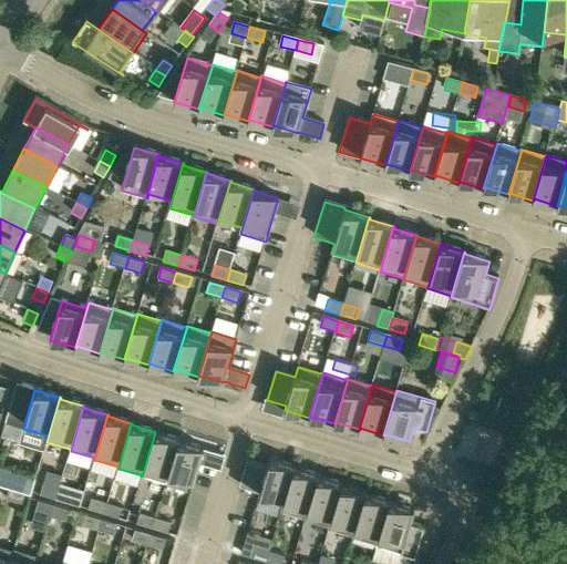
[(472,426),(460,457),(495,471),(507,439),(472,426)]
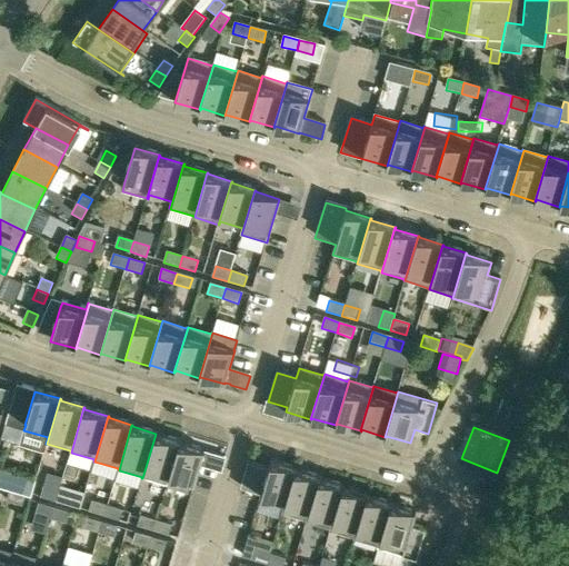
[(157,434),(156,434),(142,478),(167,486),(179,442),(156,435),(157,434)]
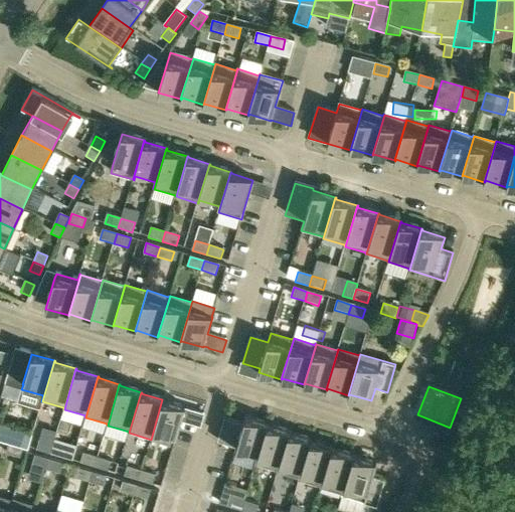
[(151,440),(152,440),(153,437),(174,443),(181,421),(200,428),(204,413),(184,408),(185,407),(163,401),(163,400),(162,399),(151,440)]
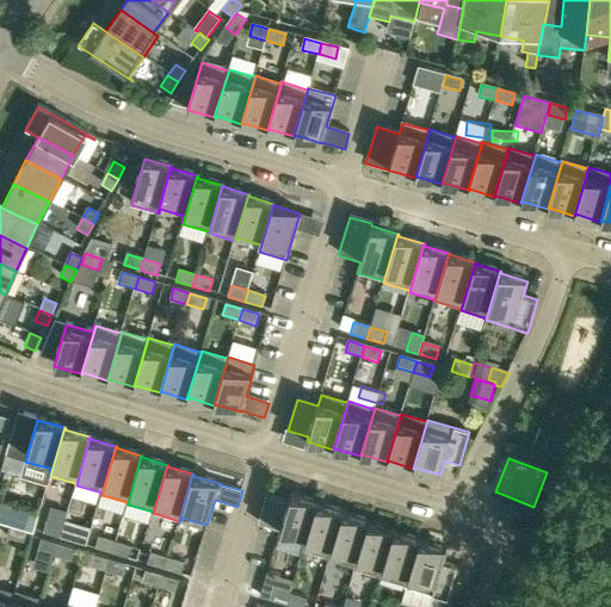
[(302,551),(303,551),(318,503),(290,495),(288,503),(265,496),(258,525),(279,531),(278,537),(279,537),(302,544),(304,544),(302,551)]
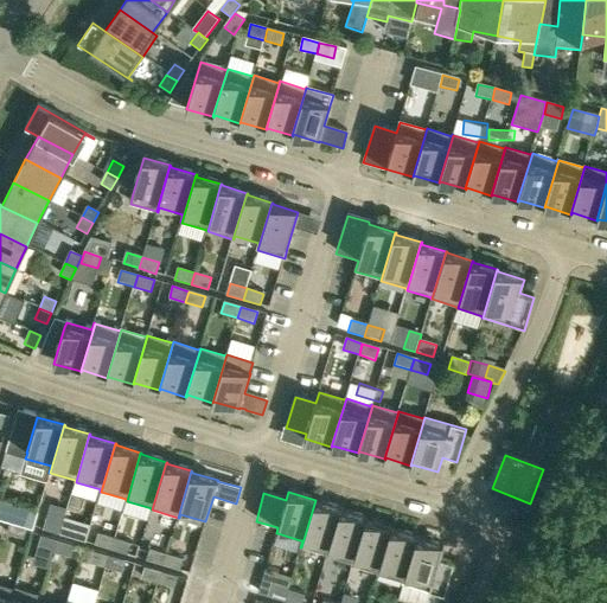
[(317,500),(315,500),(301,547),(326,556),(325,557),(326,557),(340,510),(315,501),(317,500)]
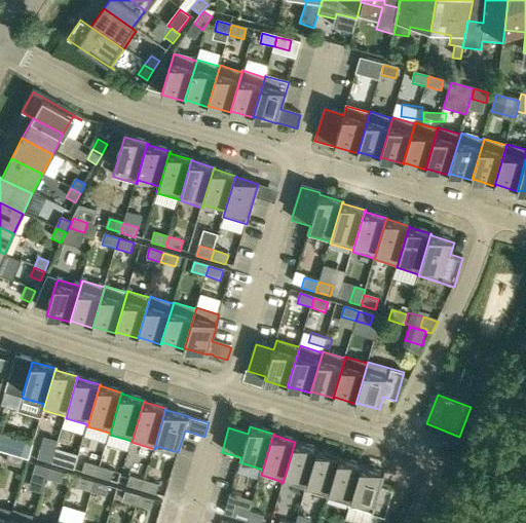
[(0,451),(8,454),(24,459),(24,458),(28,460),(29,457),(32,444),(0,435),(0,451)]
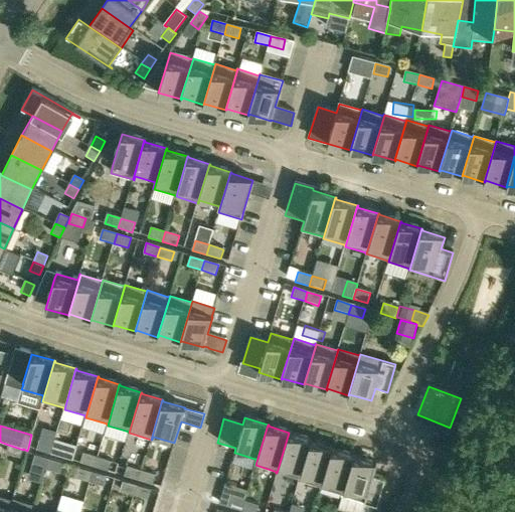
[(298,481),(299,481),(311,440),(290,434),(290,433),(289,433),(277,473),(298,479),(298,481)]
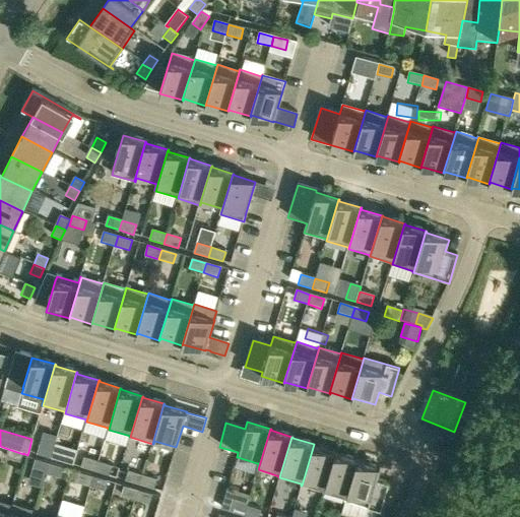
[(314,445),(314,444),(302,486),(323,492),(322,494),(323,494),(335,452),(314,446),(314,445)]
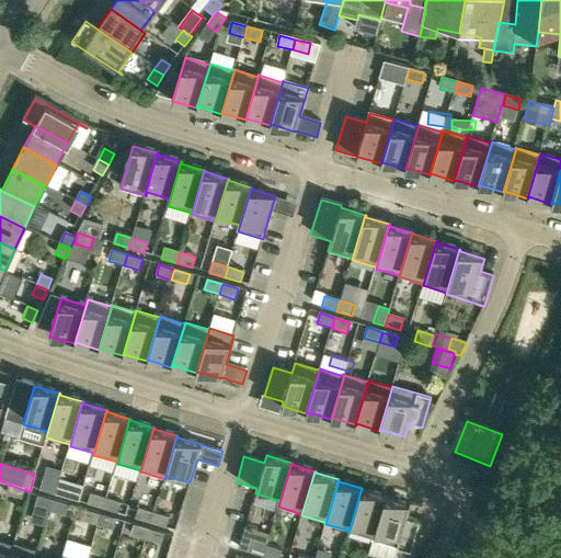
[(43,480),(39,490),(55,496),(58,485),(43,480)]
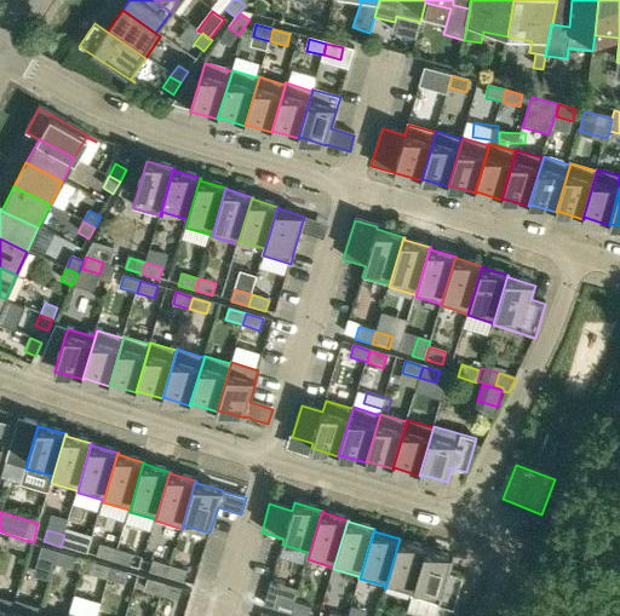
[(79,534),(74,551),(86,554),(91,537),(79,534)]
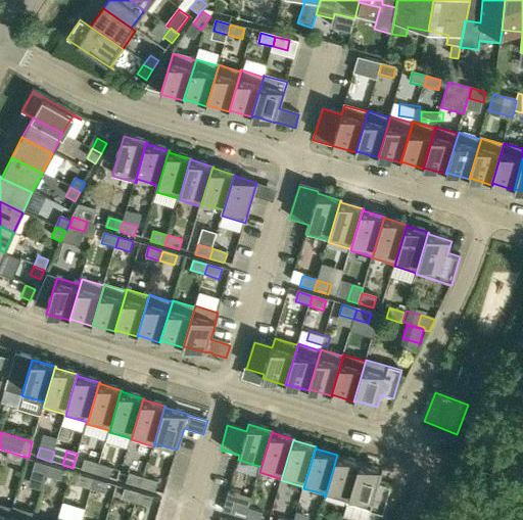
[(20,466),(24,457),(8,452),(5,462),(20,466)]
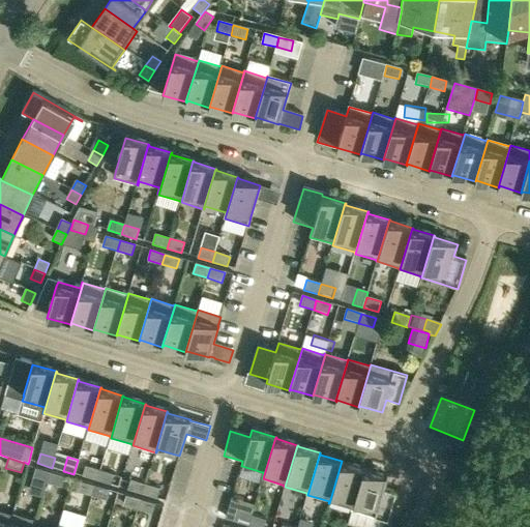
[(351,510),(364,469),(343,463),(343,461),(342,461),(329,503),(351,509),(351,510)]
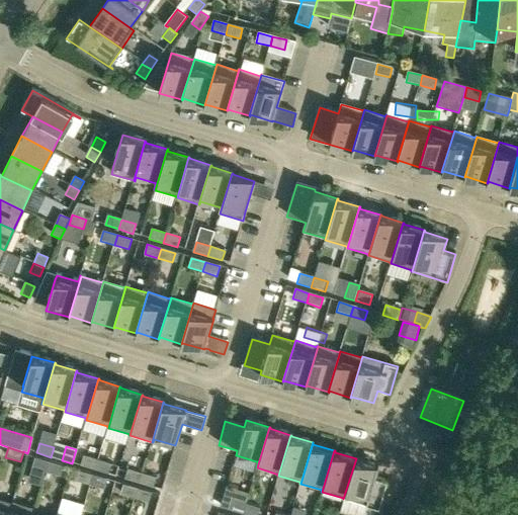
[(95,470),(98,460),(84,456),(81,466),(95,470)]
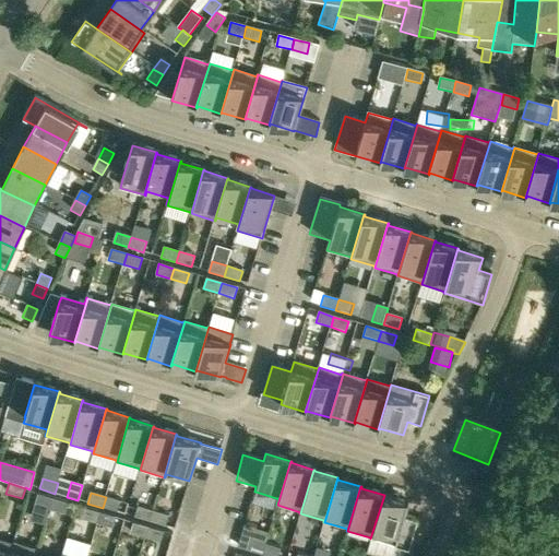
[(49,510),(52,499),(37,495),(34,506),(49,510)]
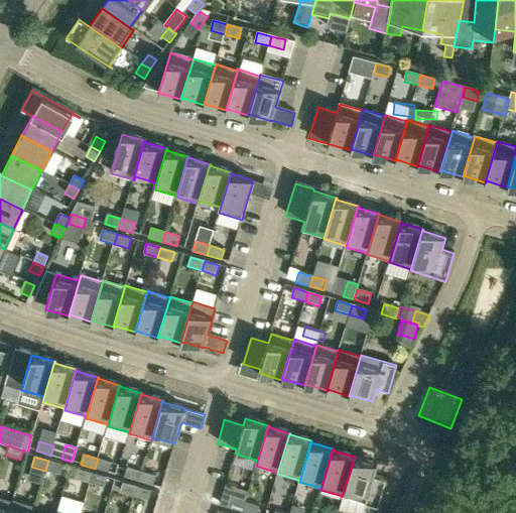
[(355,457),(342,497),(377,508),(386,481),(373,477),(377,465),(355,458),(355,457)]
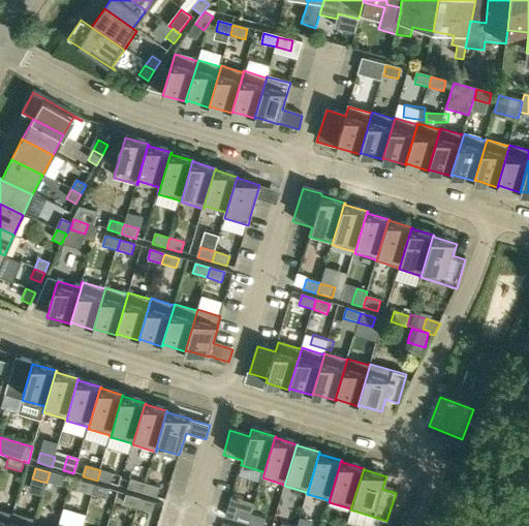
[(100,470),(97,481),(112,485),(114,474),(100,470)]
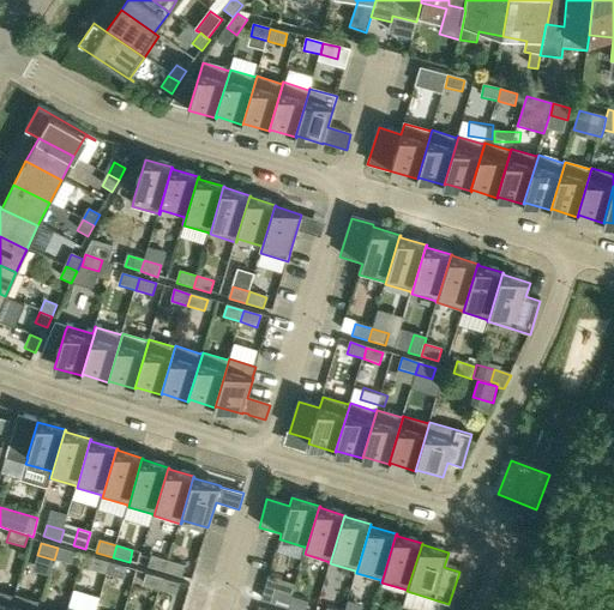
[(74,554),(58,548),(54,560),(71,565),(74,554)]
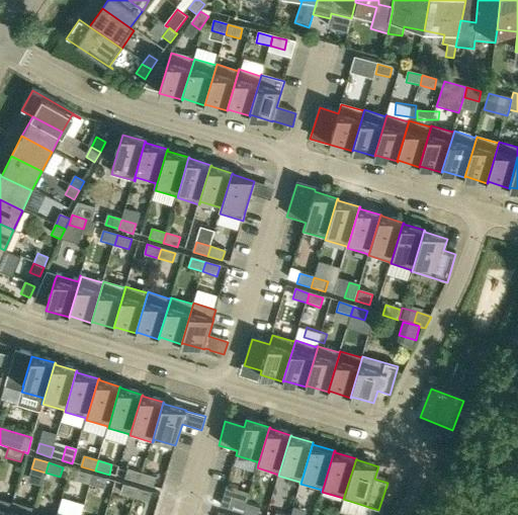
[(124,480),(139,484),(142,474),(127,469),(124,480)]
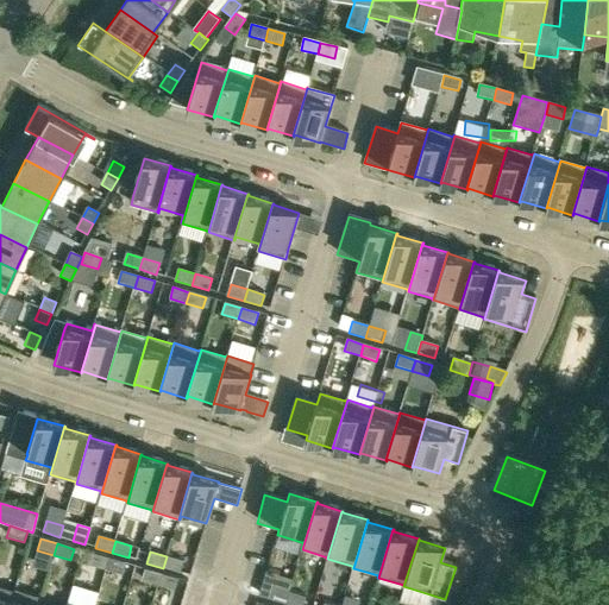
[(106,571),(110,559),(93,554),(89,566),(106,571)]
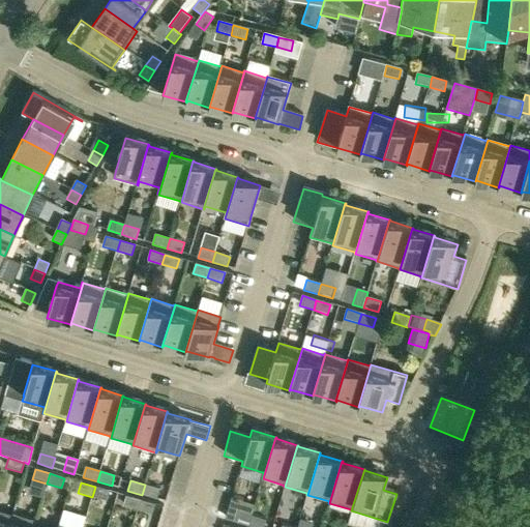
[(159,489),(145,485),(142,495),(156,499),(159,489)]
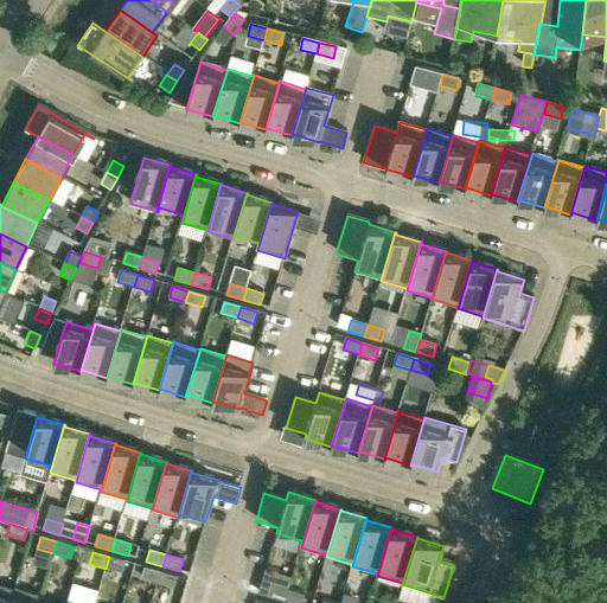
[(109,557),(106,569),(122,573),(126,563),(109,557)]
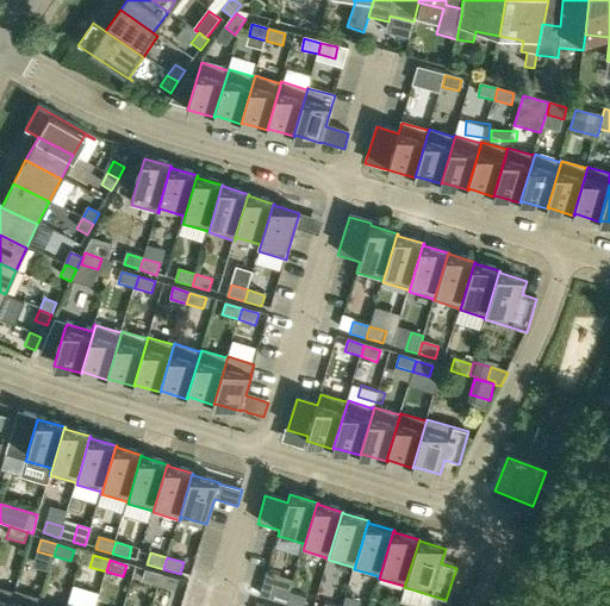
[(159,587),(162,576),(145,570),(142,582),(159,587)]
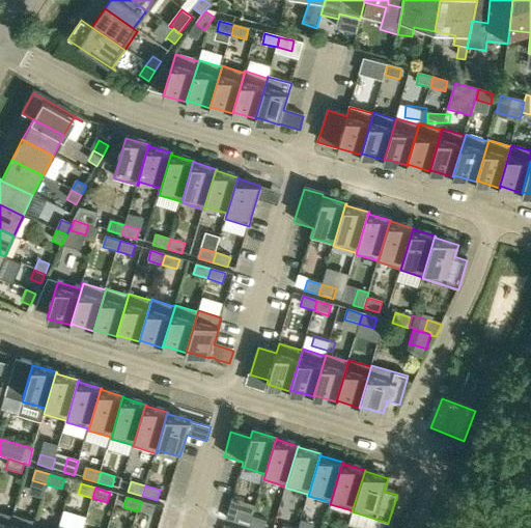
[(156,506),(141,502),(138,511),(152,517),(156,506)]
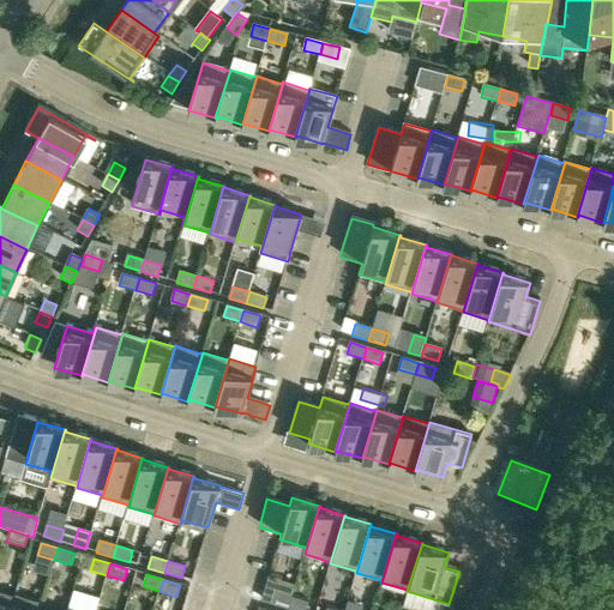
[(11,609),(16,596),(14,596),(14,597),(0,592),(0,609),(11,609)]
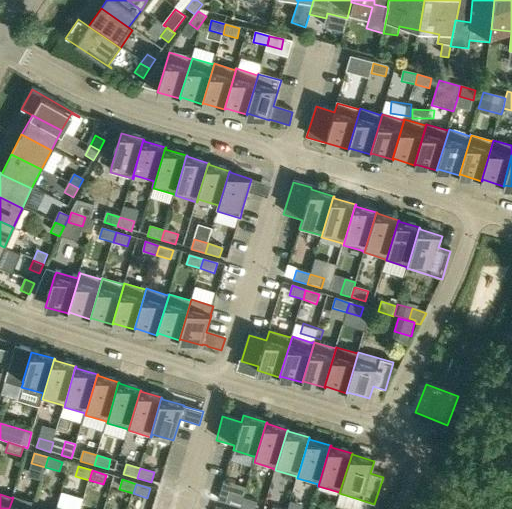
[(66,494),(65,508),(87,508),(89,496),(66,494)]
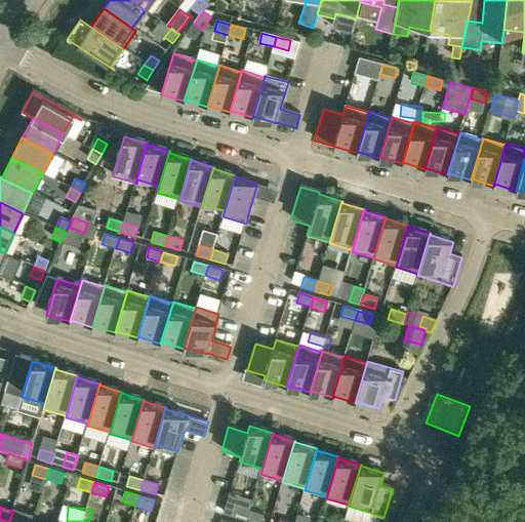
[(246,521),(249,512),(235,508),(232,517),(246,521)]
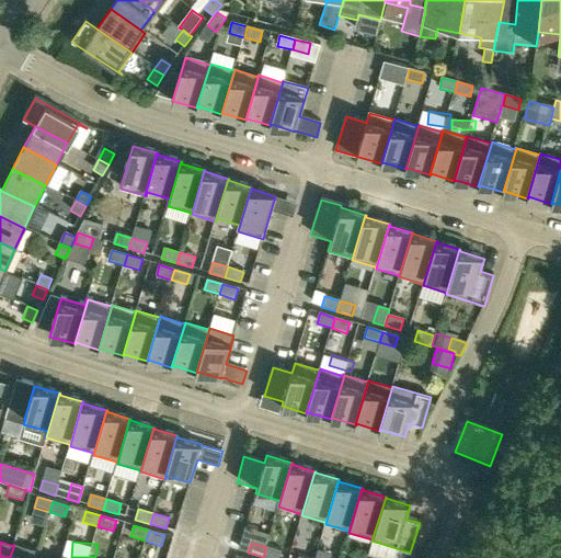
[(37,551),(14,545),(10,557),(36,557),(37,556),(36,556),(37,551)]
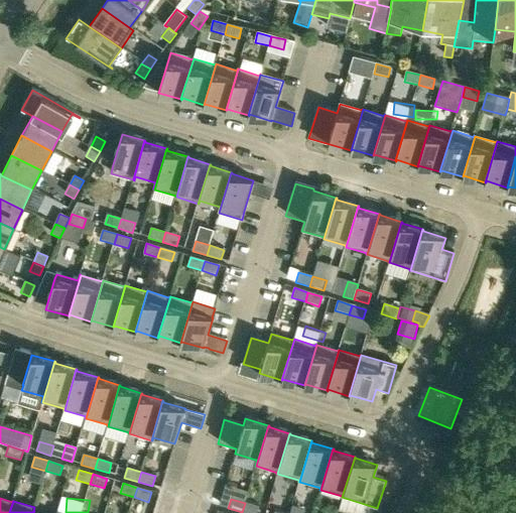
[(245,503),(242,512),(257,512),(259,507),(245,503)]
